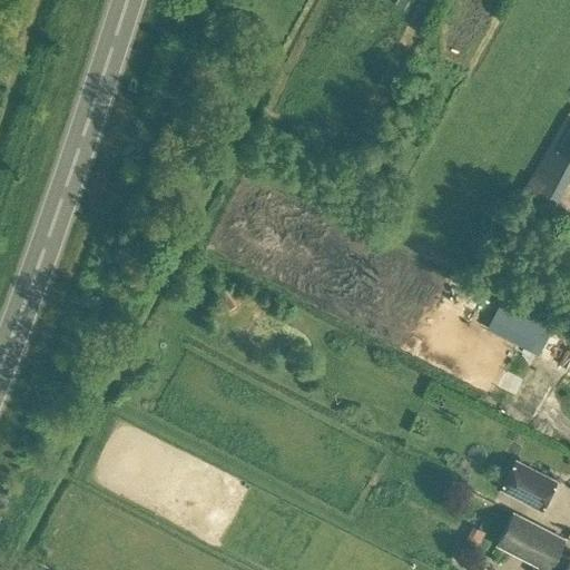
[(499,490),(542,511),(558,480),(514,458),(499,490)]
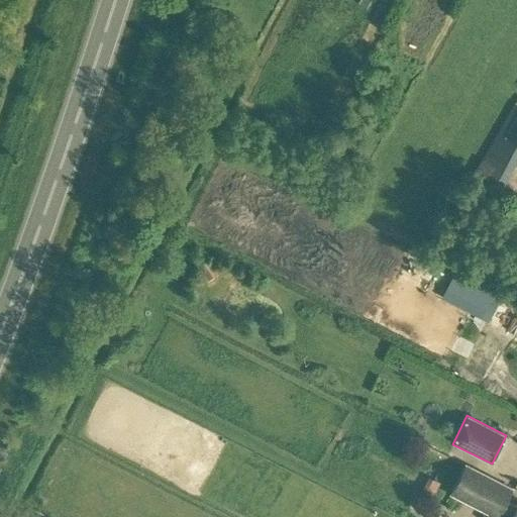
[(330,443),(338,429),(328,423),(320,437),(330,443)]
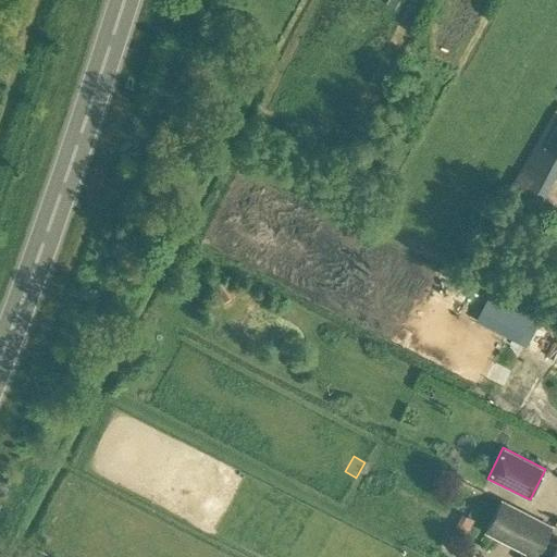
[(556,556),(556,542),(556,544),(544,539),(551,525),(500,499),(484,531),(525,552),(523,556),(524,556),(527,553),(534,556),(533,556),(556,556)]
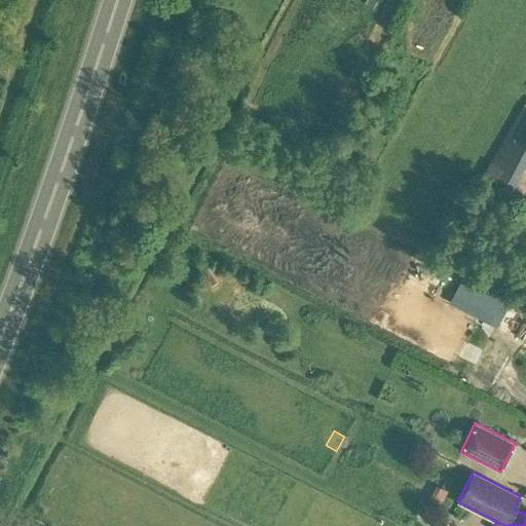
[(437,510),(446,491),(435,485),(425,503),(437,510)]
